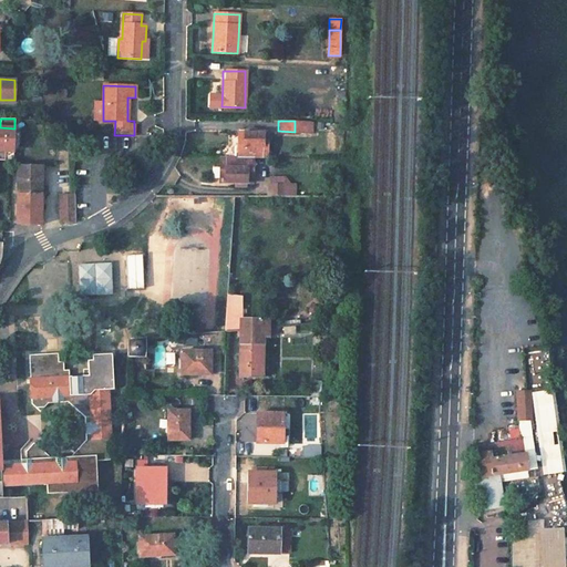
[(10,151),(10,140),(13,140),(14,129),(0,127),(0,151),(4,151),(10,151)]
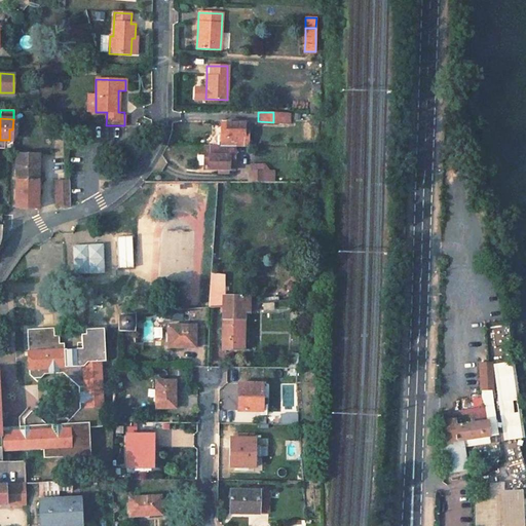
[(221,122),(221,145),(234,146),(248,146),(248,123),(221,122)]
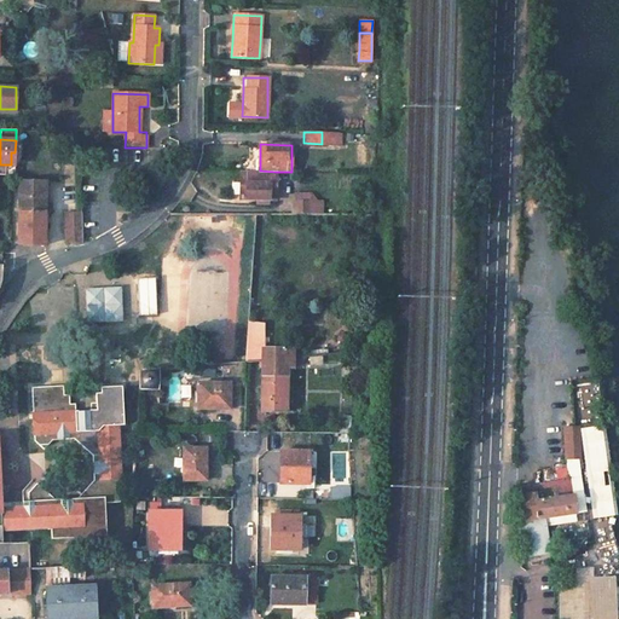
[(15,175),(15,152),(11,152),(11,165),(5,165),(5,175),(15,175)]
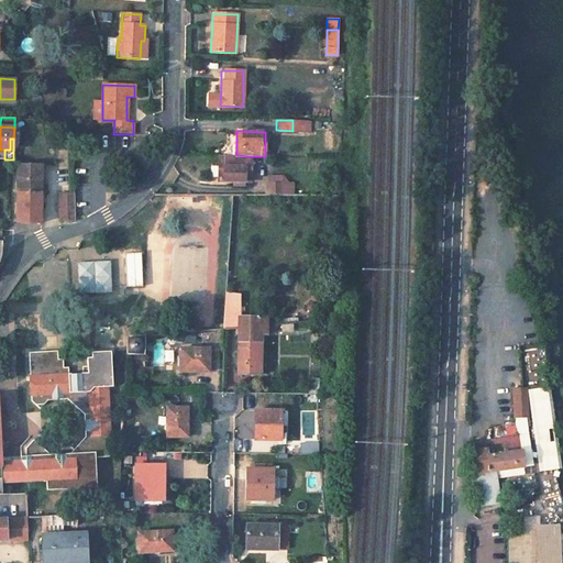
[(219,155),(219,181),(251,183),(251,156),(236,155),(219,155)]
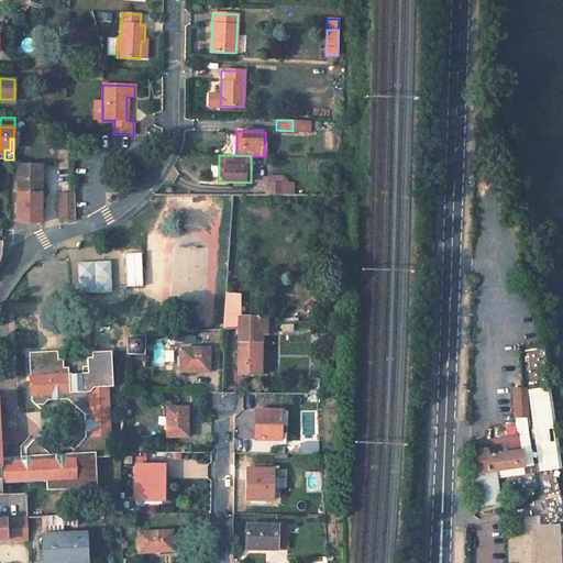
[(17,165),(15,223),(41,223),(42,165),(17,165)]
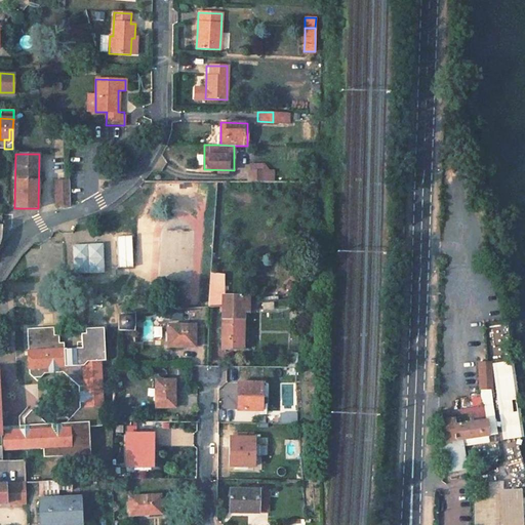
[(248,170),(248,180),(272,180),(272,169),(248,170)]
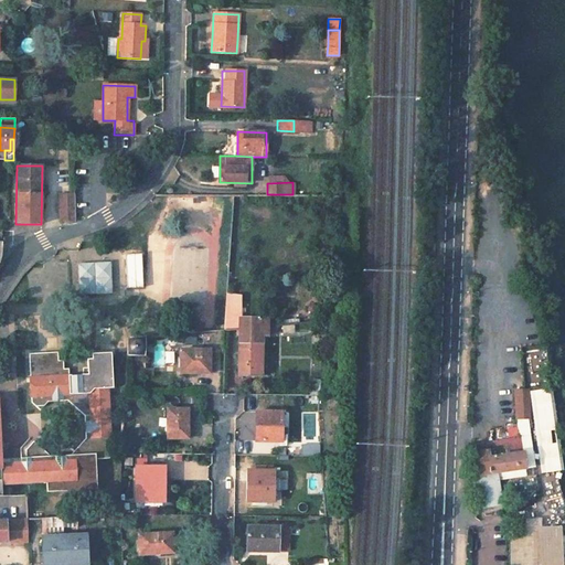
[(60,193),(60,220),(76,220),(75,193),(60,193)]
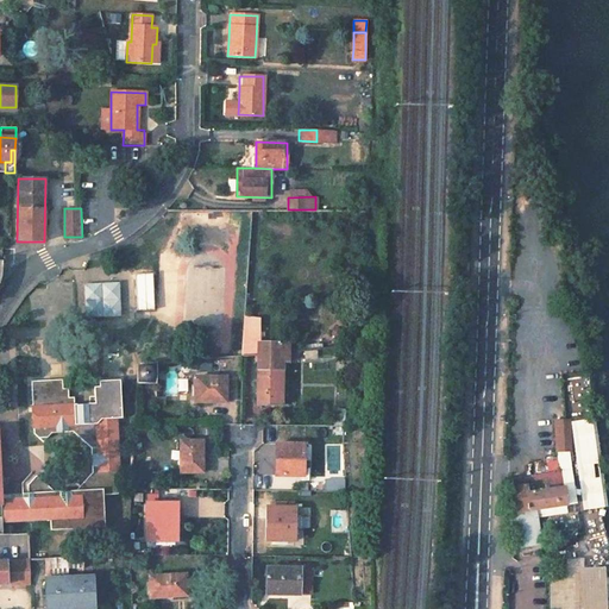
[(231,214),(226,269),(189,265),(184,326),(205,327),(206,313),(224,314),(228,263),(246,264),(246,255),(237,255),(240,215),(231,214)]
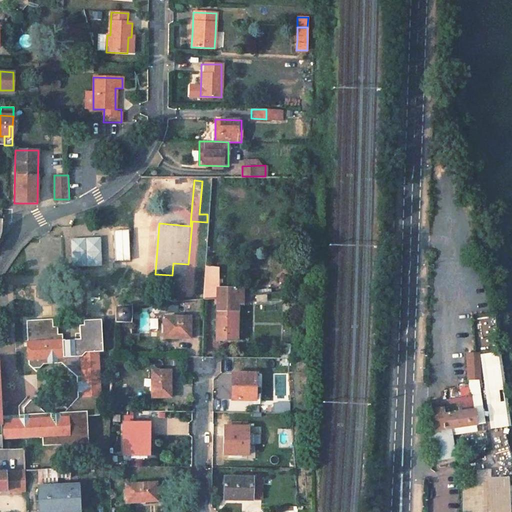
[(71,267),(100,266),(99,239),(71,240),(71,267)]
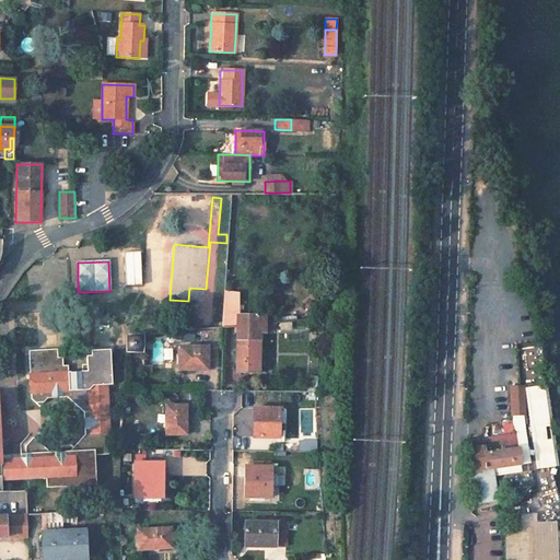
[(237,331),(236,370),(258,370),(259,331),(265,331),(265,323),(266,316),(223,316),(222,326),(222,331),(237,331)]
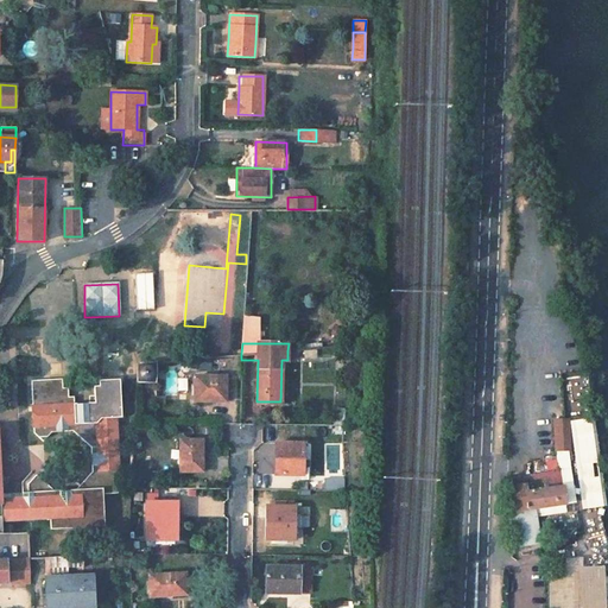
[(209,371),(210,360),(197,359),(196,369),(209,371)]
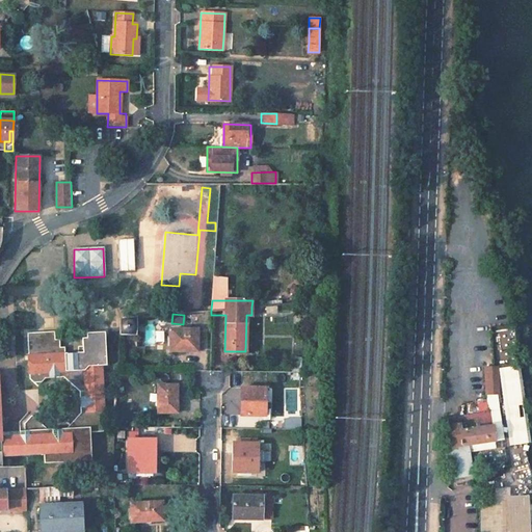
[(120,318),(120,335),(135,335),(136,317),(120,318)]
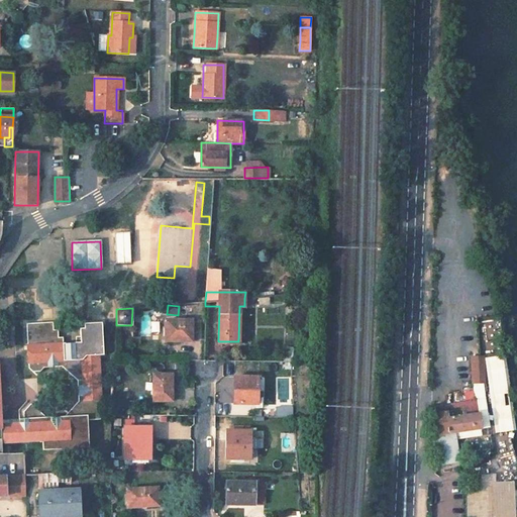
[(158,331),(159,321),(143,320),(143,331),(158,331)]
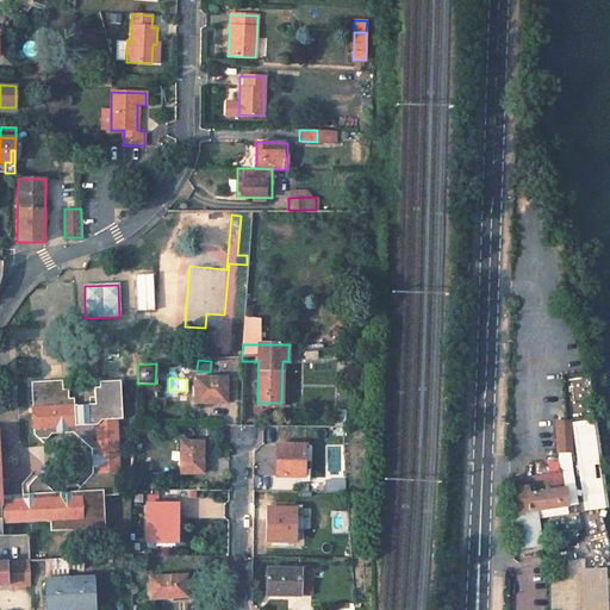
[(195,378),(194,402),(225,403),(225,378),(195,378)]
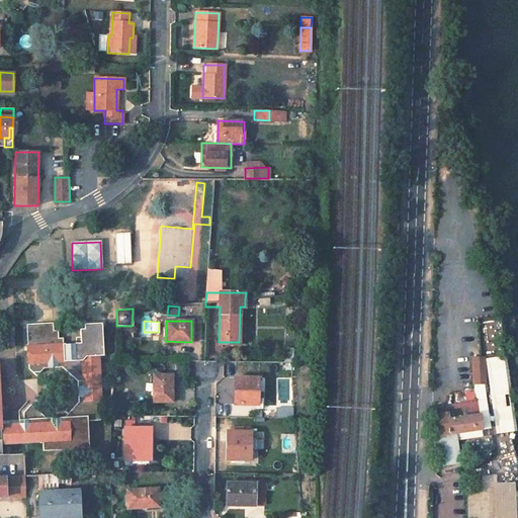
[(47,419),(25,399),(16,409),(17,420),(0,421),(0,454),(2,455),(2,445),(42,443),(42,451),(61,450),(61,455),(80,454),(80,449),(89,449),(87,421),(100,420),(101,403),(99,353),(103,353),(101,325),(84,326),(84,330),(81,330),(81,337),(78,338),(77,338),(77,343),(65,344),(65,338),(60,338),(60,331),(55,331),(55,323),(27,325),(29,371),(37,378),(47,369),(63,369),(77,382),(78,403),(64,418),(47,419)]
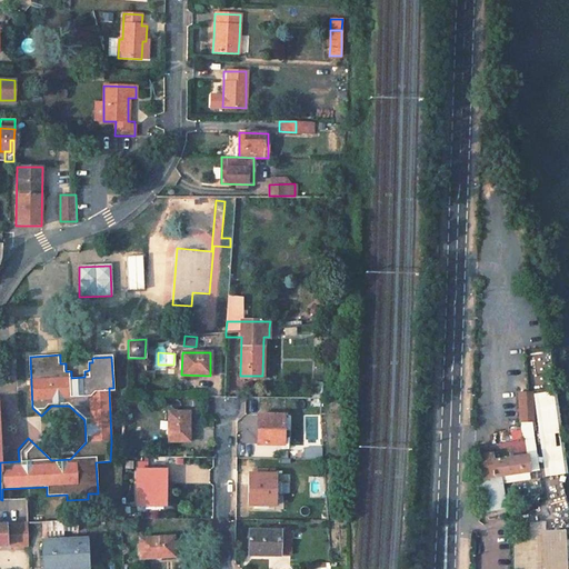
[(312,381),(311,398),(321,398),(322,382),(312,381)]
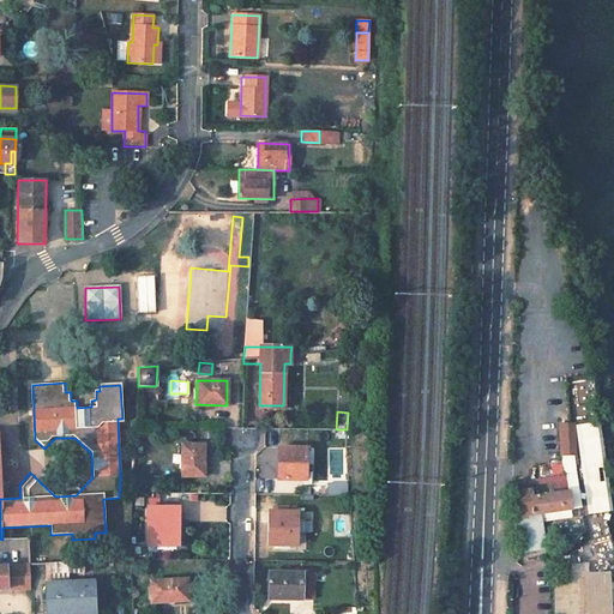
[(600,421),(573,425),(587,515),(612,511),(600,421)]
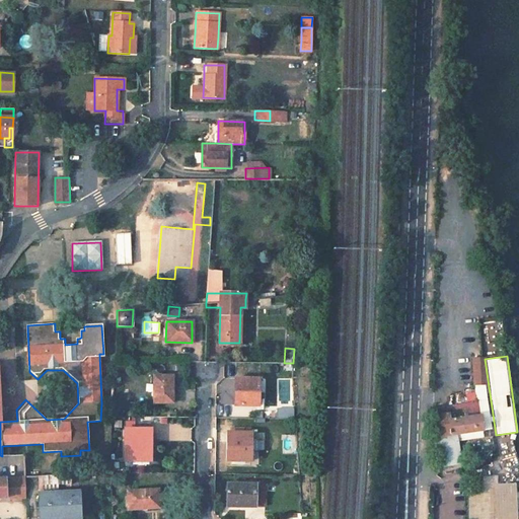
[(472,359),(472,384),(486,384),(485,359),(472,359)]
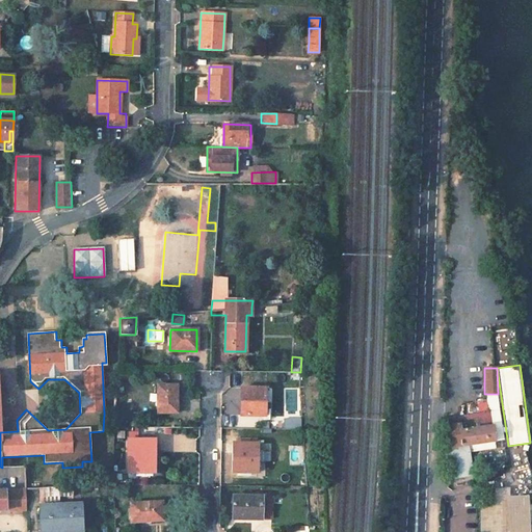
[(118,370),(117,380),(132,380),(132,370),(118,370)]
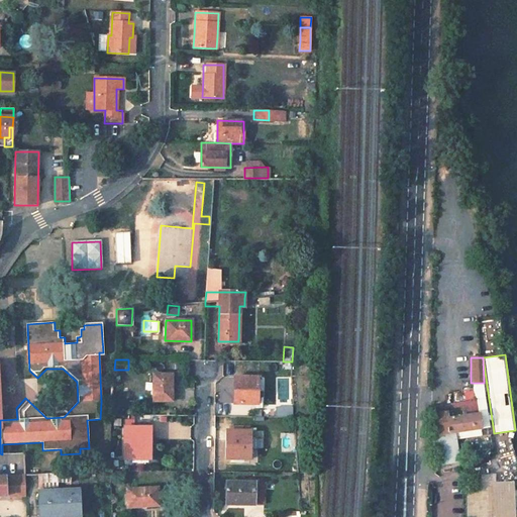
[(153,374),(152,401),(172,401),(172,374),(153,374)]
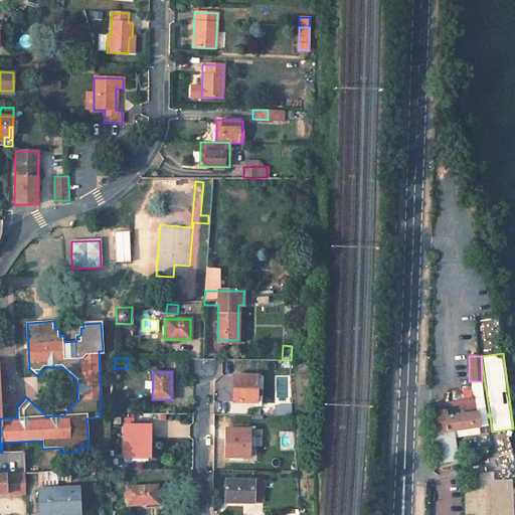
[(233,376),(232,402),(256,402),(256,376),(233,376)]
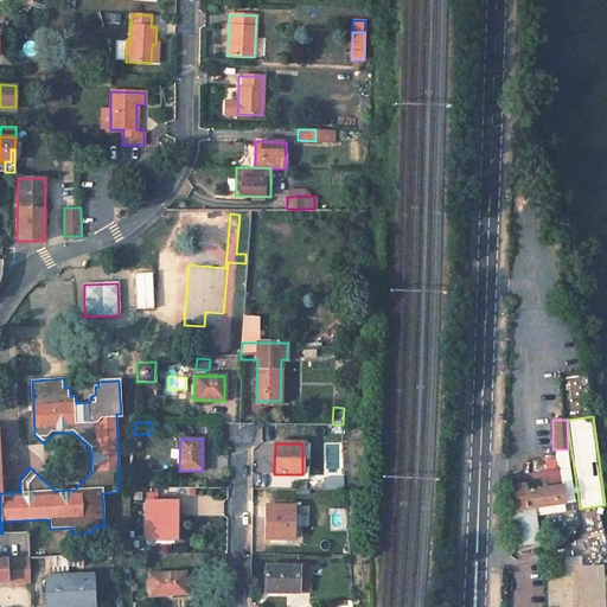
[(558,468),(506,477),(511,509),(506,510),(509,526),(517,525),(519,545),(540,542),(535,508),(563,503),(558,468)]
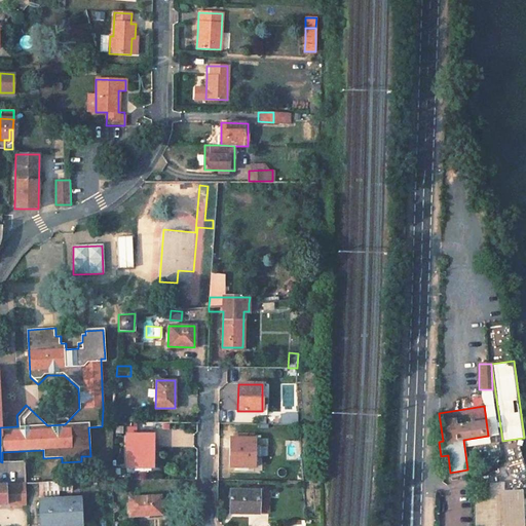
[(297,422),(297,412),(279,413),(280,423),(297,422)]
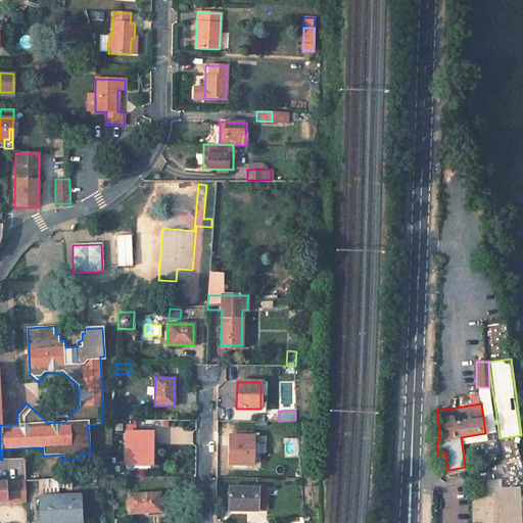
[(126,432),(126,464),(151,464),(152,432),(126,432)]
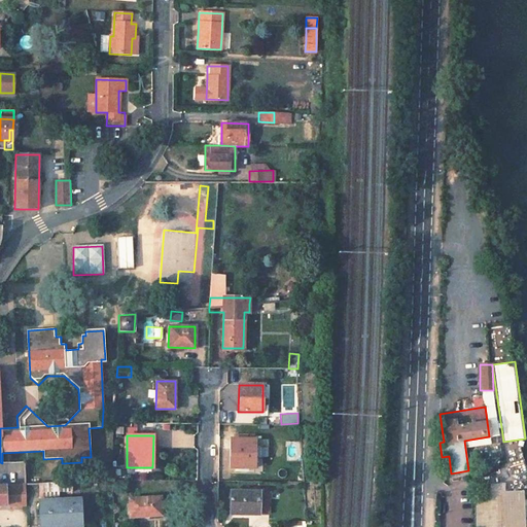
[(231,440),(231,467),(254,468),(254,440),(231,440)]
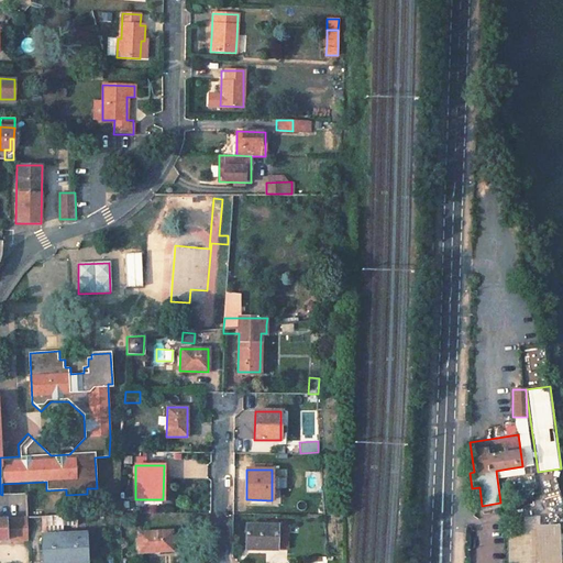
[(532,474),(517,475),(518,492),(533,490),(532,474)]
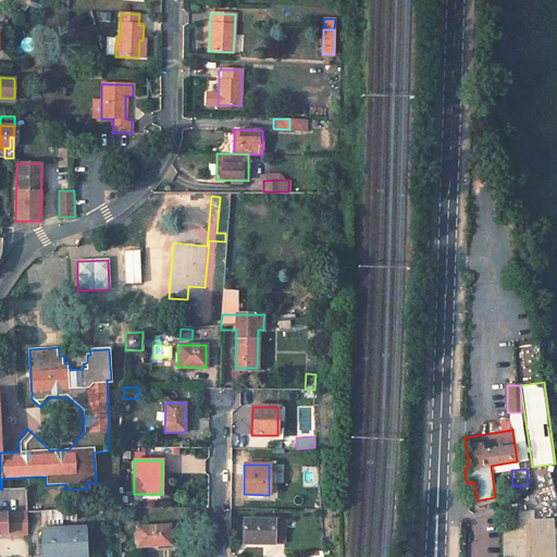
[(40,511),(41,556),(86,556),(86,527),(76,528),(75,510),(40,511)]
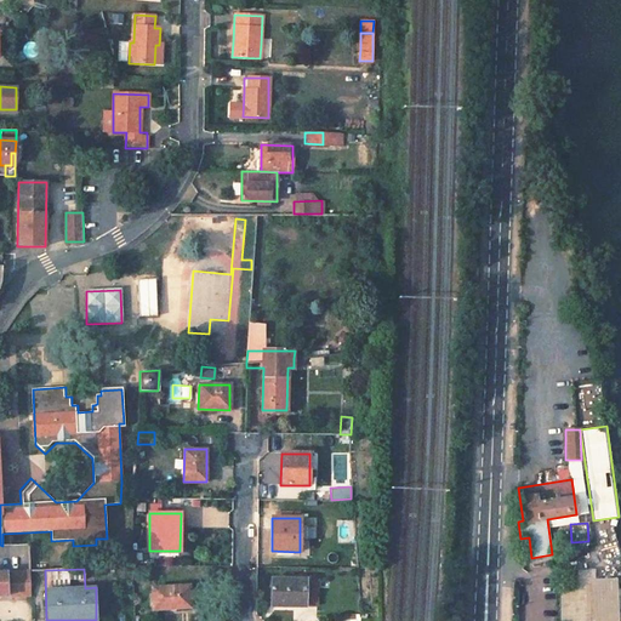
[(153,588),(154,610),(189,608),(187,585),(178,586),(177,570),(155,573),(155,587),(153,588)]
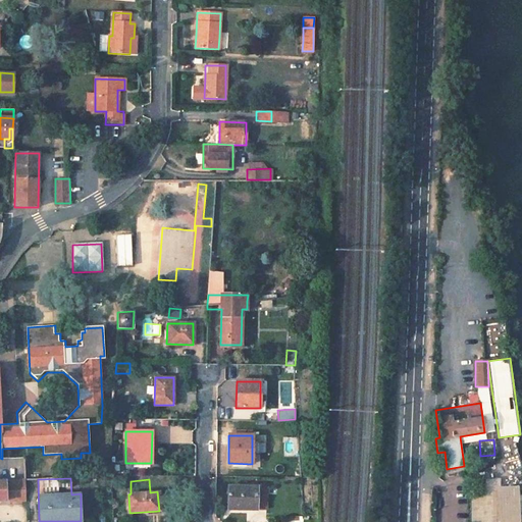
[(25,480),(0,480),(0,501),(27,500),(25,480)]
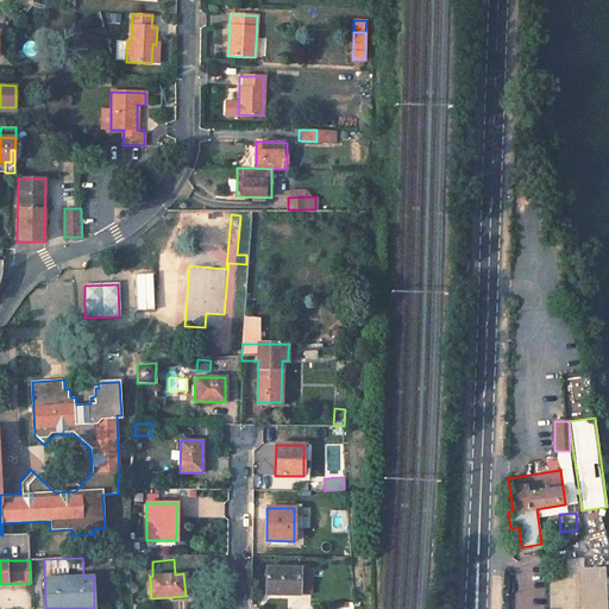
[(581,608),(581,572),(564,572),(564,562),(546,562),(547,608),(581,608)]
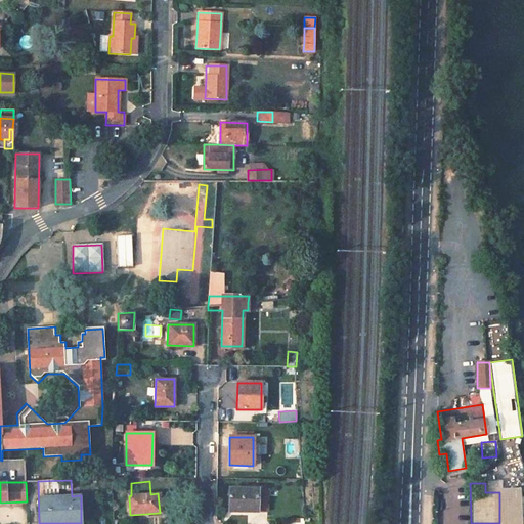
[(522,523),(520,487),(498,488),(499,492),(499,523),(522,523)]
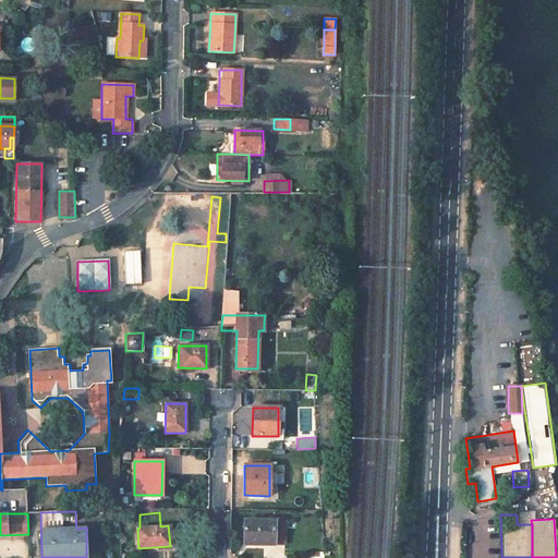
[(244,520),(243,545),(274,545),(274,520),(244,520)]
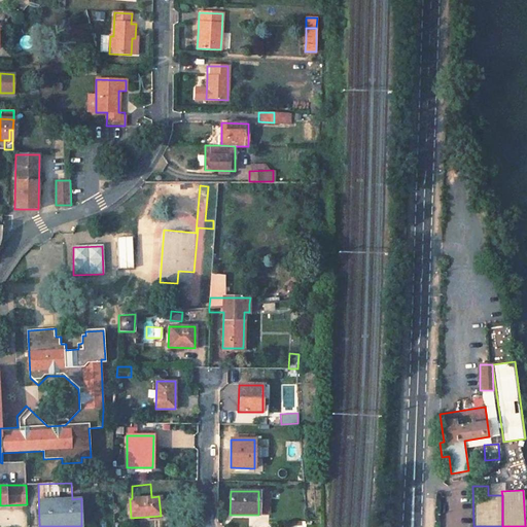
[(258,491),(258,515),(267,515),(268,491),(258,491)]
